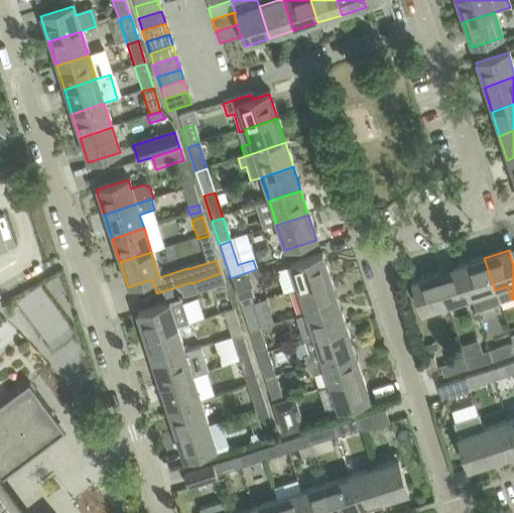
[(297,290),(330,280),(322,255),(289,265),(297,290)]
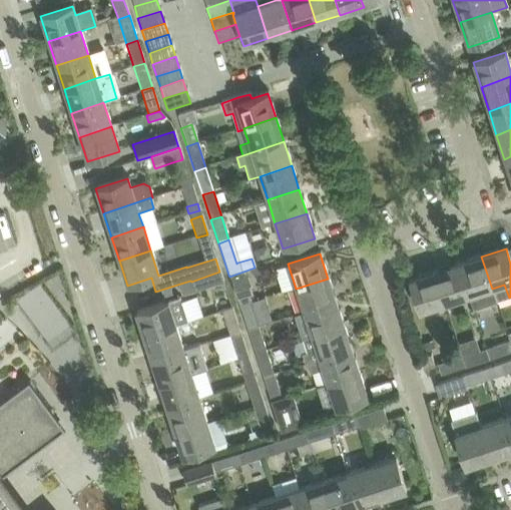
[(473,313),(497,305),(492,289),(481,257),(457,265),(468,297),(473,313)]
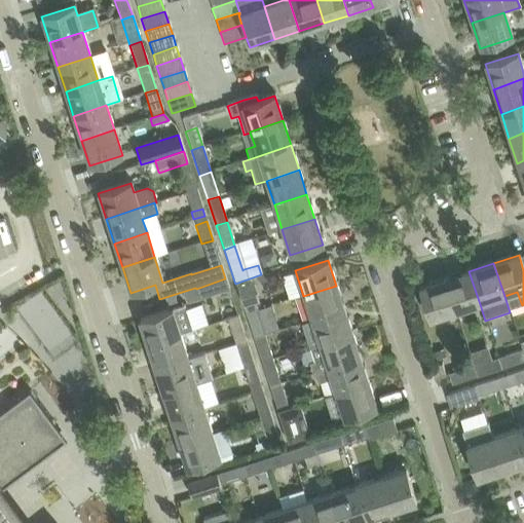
[(455,311),(480,304),(469,271),(444,279),(455,311)]
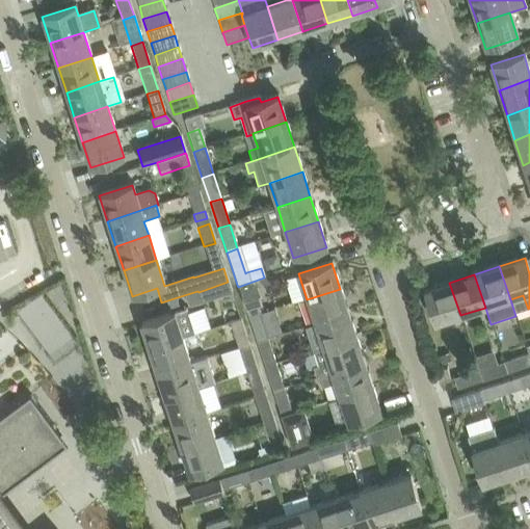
[(199,292),(185,296),(188,308),(202,303),(232,293),(228,282),(199,292)]
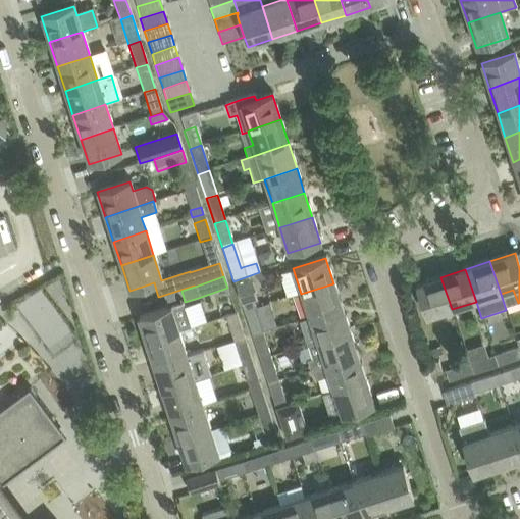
[(246,280),(245,277),(234,281),(234,284),(241,306),(257,301),(250,279),(246,280)]
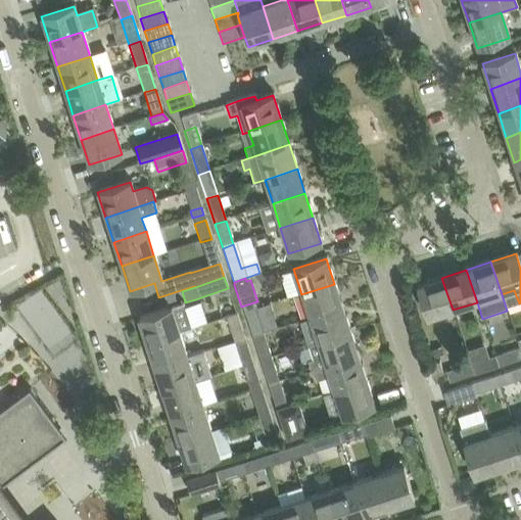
[(427,318),(453,310),(441,278),(417,286),(427,318)]
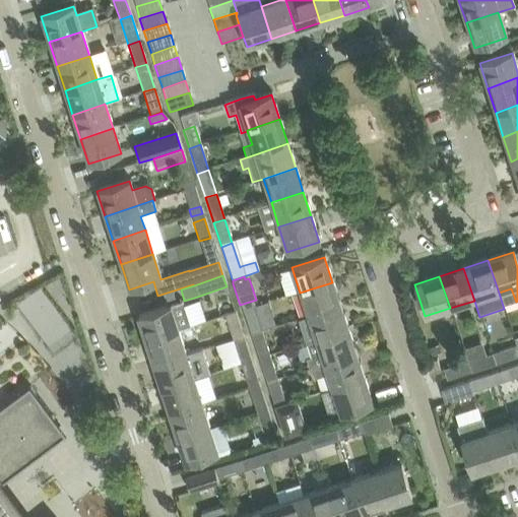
[(308,317),(340,307),(332,282),(300,293),(308,317)]
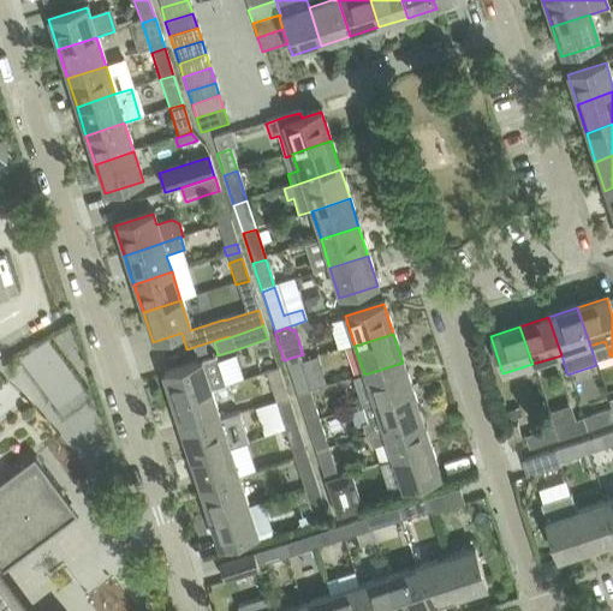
[(172,403),(209,391),(224,388),(214,358),(162,375),(172,403)]
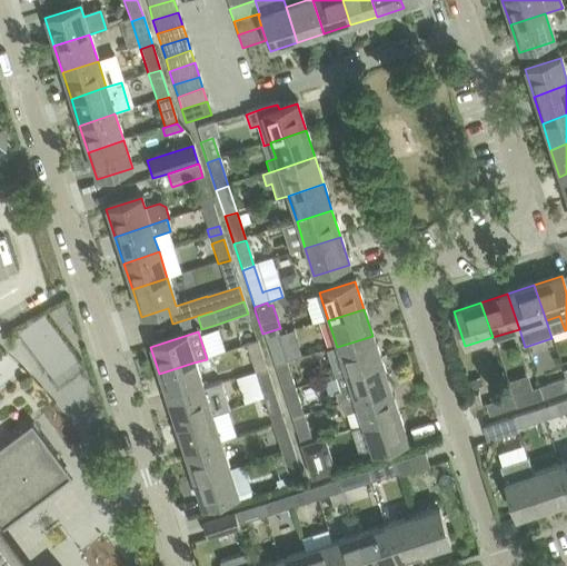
[(275,368),(286,365),(277,336),(265,339),(275,368)]
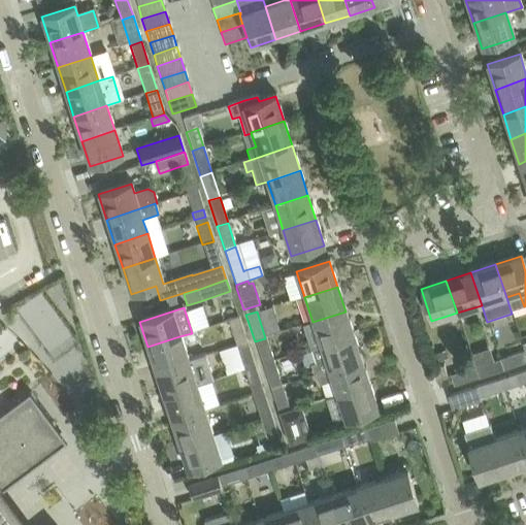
[(321,347),(354,336),(346,312),(313,322),(321,347)]
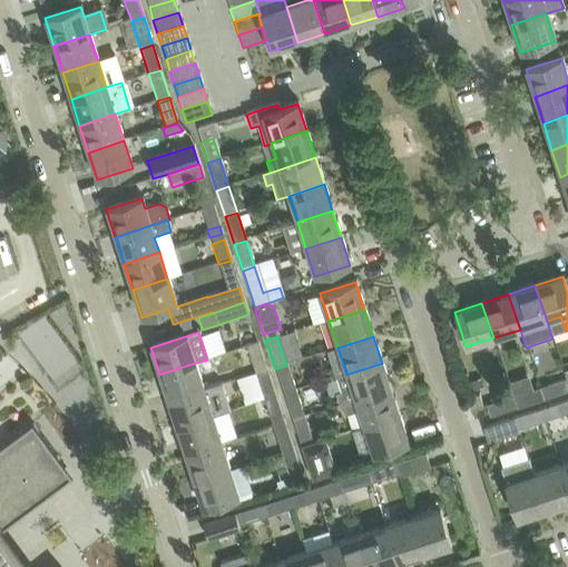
[(255,374),(266,371),(257,343),(246,346),(255,374)]
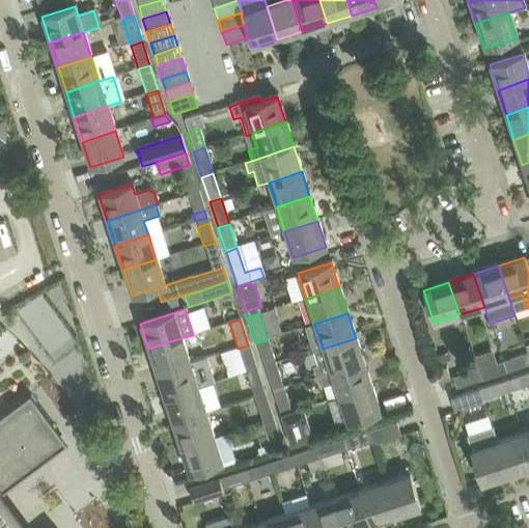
[(157,373),(189,363),(181,338),(148,349),(157,373)]
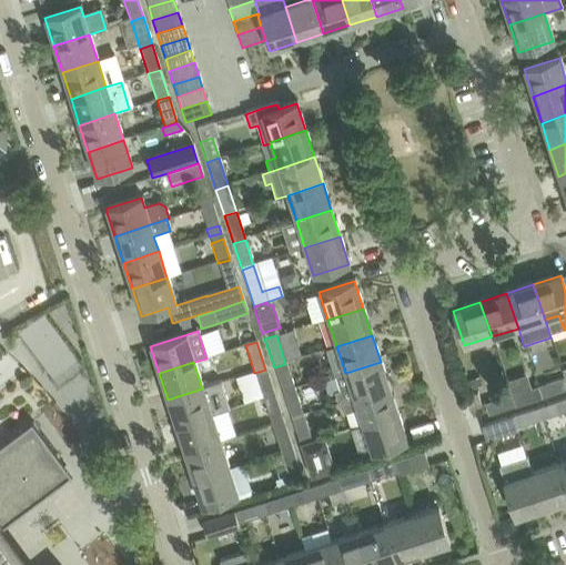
[(340,392),(334,393),(337,404),(339,406),(341,405),(341,404),(354,401),(390,389),(388,387),(381,362),(345,373),(335,376),(340,392)]
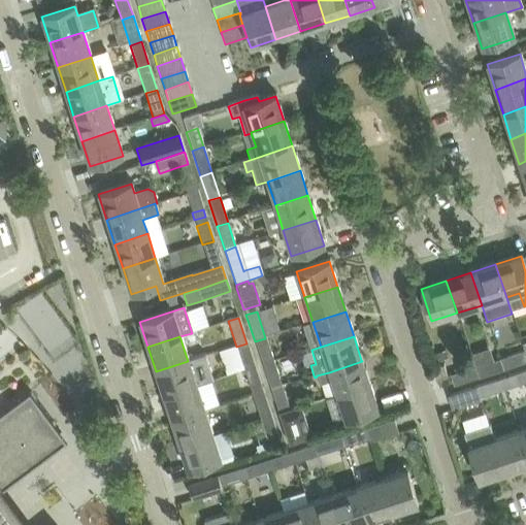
[(263,366),(273,363),(265,338),(255,341),(263,366)]
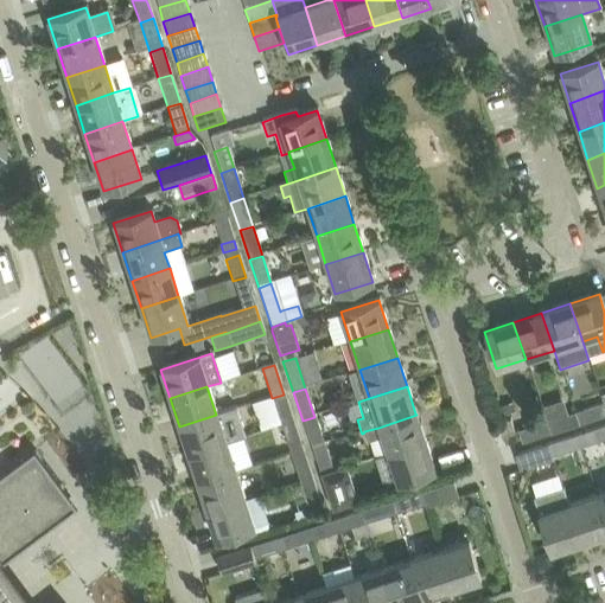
[(284,395),(272,398),(280,427),(293,422),(284,395)]
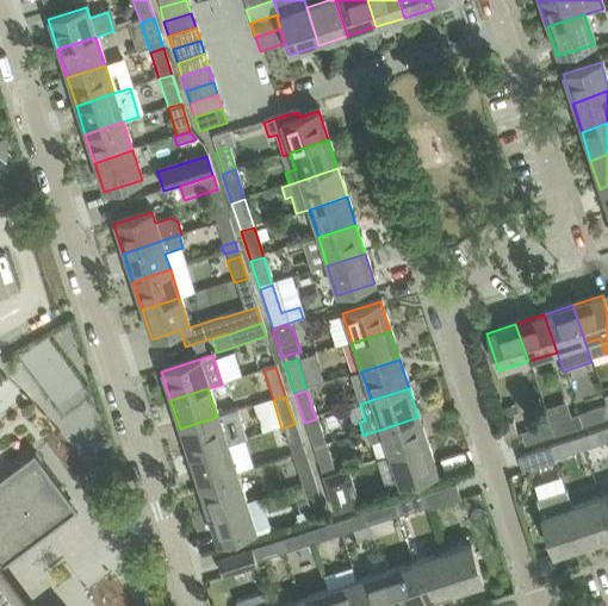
[(513,406),(501,410),(503,420),(516,417),(513,406)]
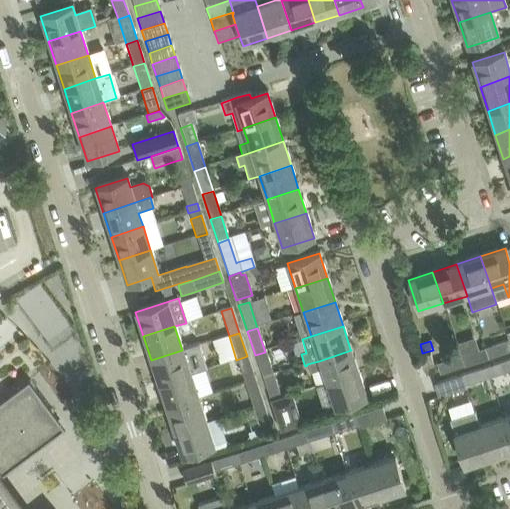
[(509,346),(508,342),(484,349),(488,360),(509,352),(509,346)]
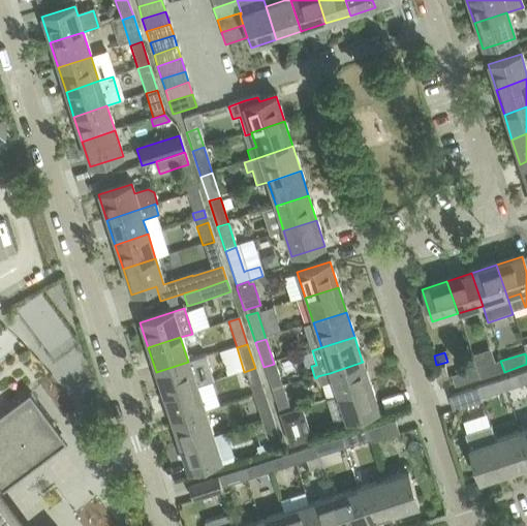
[(478,379),(504,372),(500,361),(475,369),(478,379)]
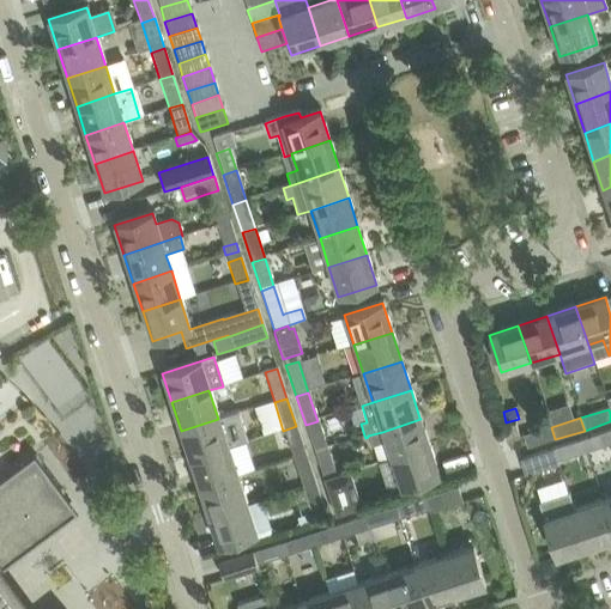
[(191,460),(228,448),(218,419),(181,431),(191,460)]
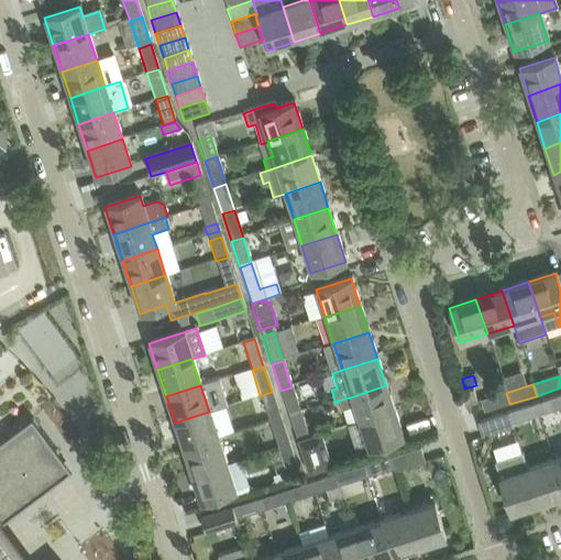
[(351,397),(338,401),(338,402),(341,410),(354,406),(360,423),(394,410),(386,385),(351,397)]
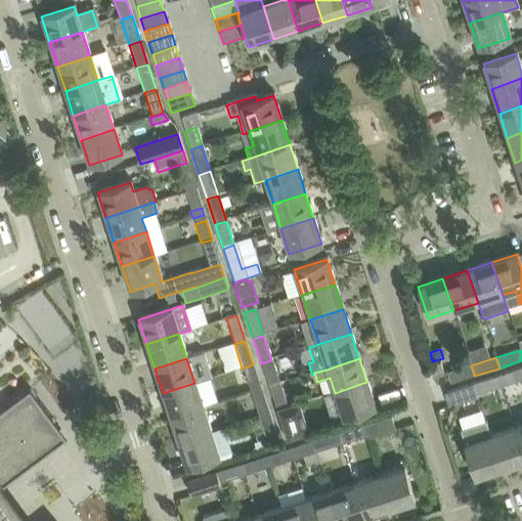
[(268,388),(279,385),(271,360),(261,363),(268,388)]
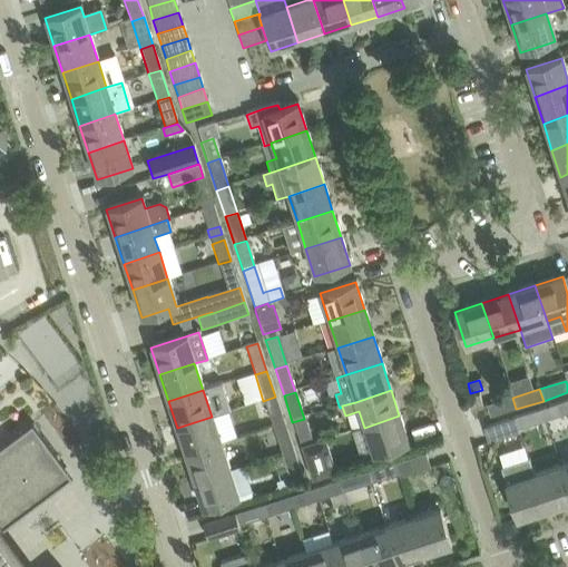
[(470,411),(482,408),(478,396),(466,399),(470,411)]
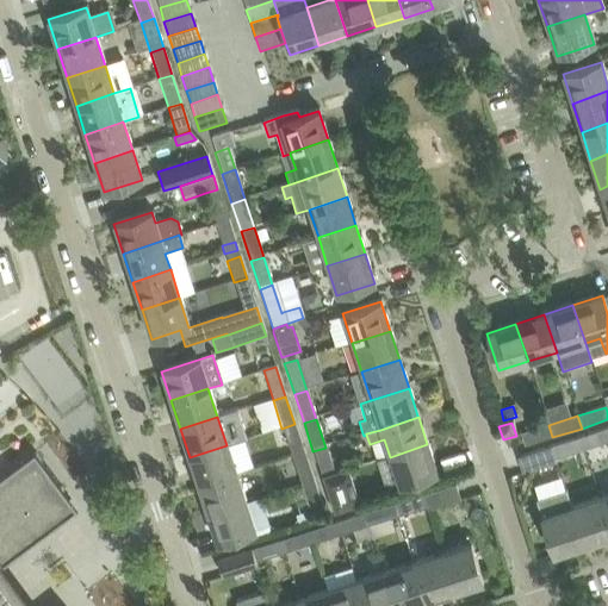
[(295,424),(281,429),(291,456),(304,453),(295,424)]
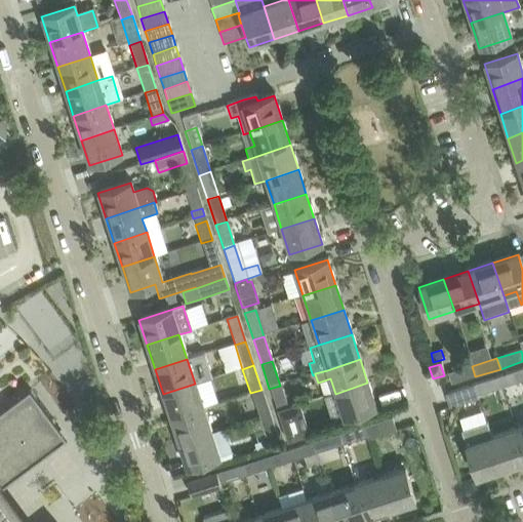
[(450,385),(470,378),(475,376),(472,366),(447,374),(450,385)]
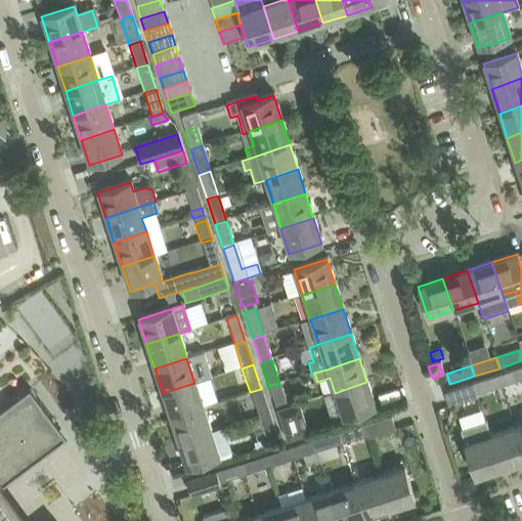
[(502,387),(521,381),(521,368),(521,370),(498,377),(502,387)]
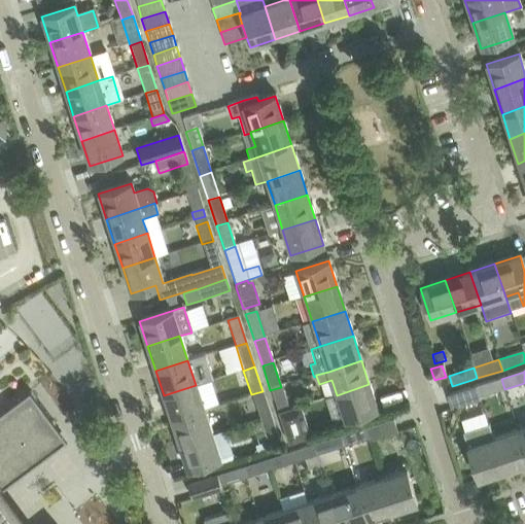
[(479,397),(504,389),(501,379),(476,387),(479,397)]
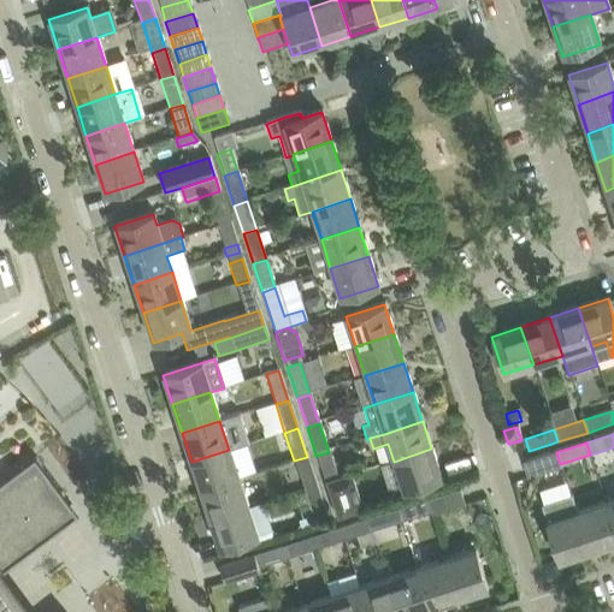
[(403,491),(418,486),(441,479),(431,449),(394,462),(403,491)]
